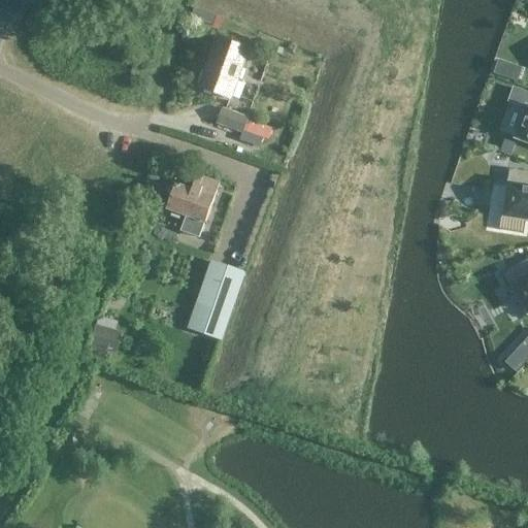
[(198,88),(232,100),(250,50),(217,38),(198,88)]
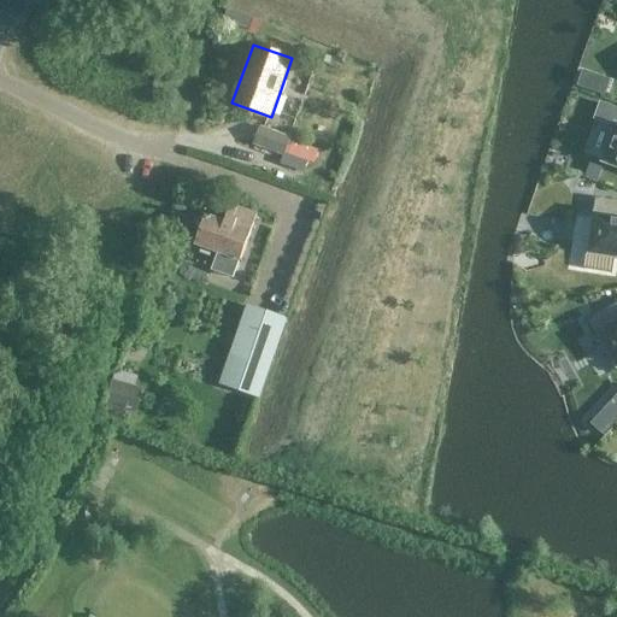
[(600,76),(595,93),(605,95),(610,80),(600,76)]
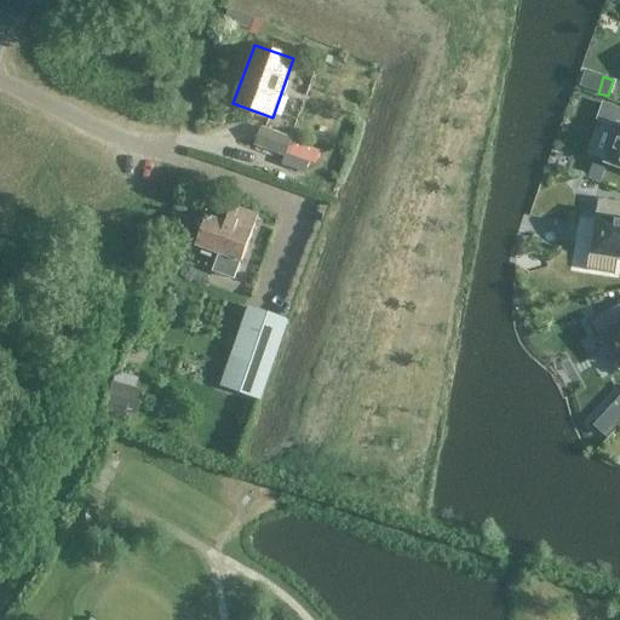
[(619,125),(618,125),(604,164),(619,170),(619,125)]
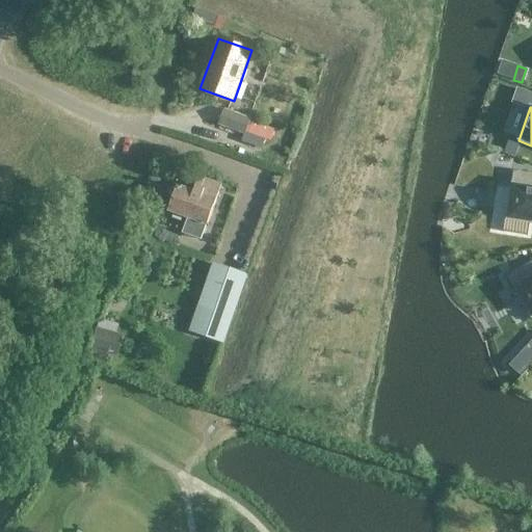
[(244,134),(249,120),(223,110),(218,125),(244,134)]
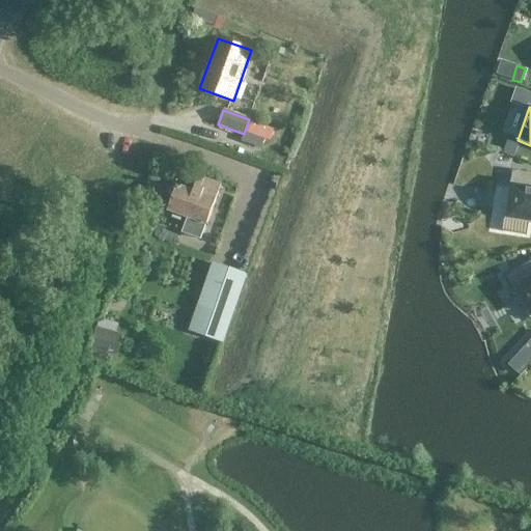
[(512,188),(509,217),(530,220),(530,173),(513,171),(510,188),(512,188)]
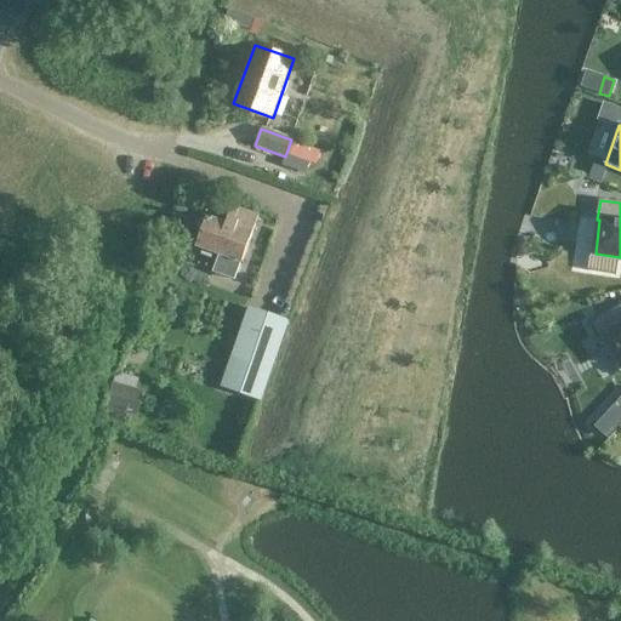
[(195,246),(241,262),(258,216),(229,205),(223,222),(206,216),(195,246)]
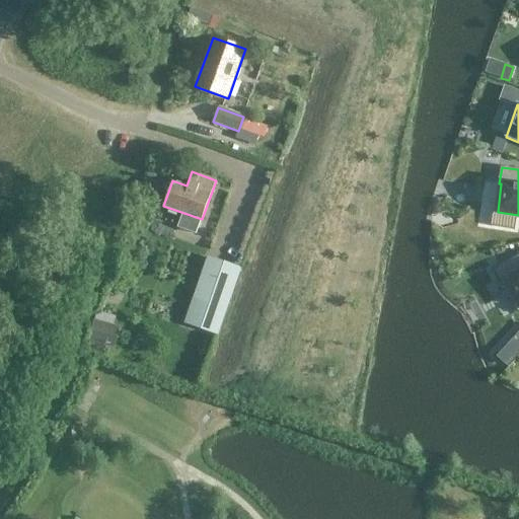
[(518,255),(496,270),(504,284),(506,282),(518,305),(518,255)]
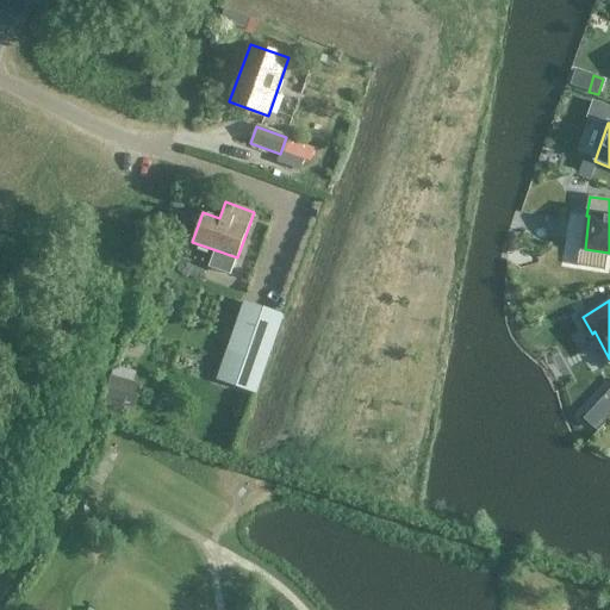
[(244,303),(218,379),(255,391),(255,392),(282,316),(244,303)]
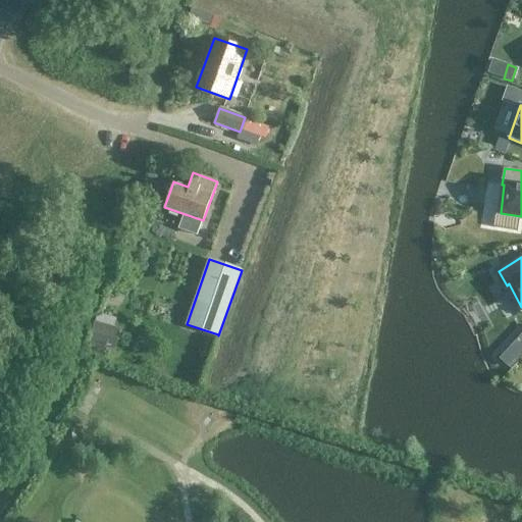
[(86,343),(113,350),(119,329),(113,327),(115,318),(95,312),(86,343)]
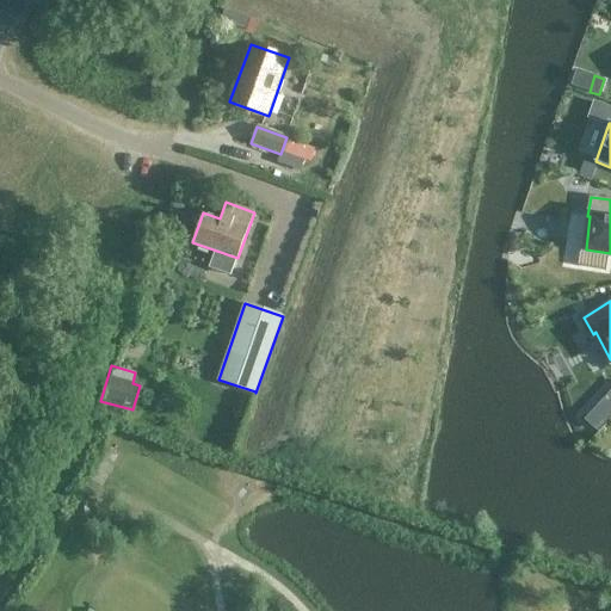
[(610,390),(585,420),(598,431),(610,415),(610,390)]
